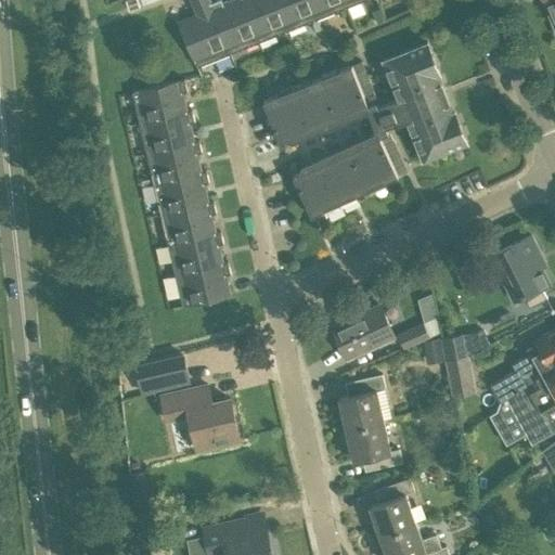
[(197,67),(227,55),(205,0),(191,0),(199,18),(192,22),(190,16),(179,21),(197,67)]
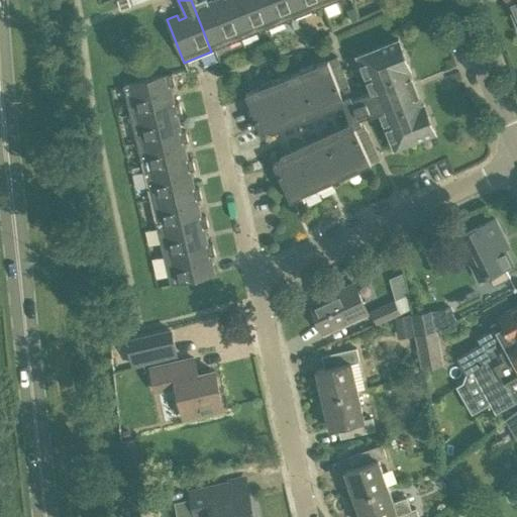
[(238,40),(222,0),(213,0),(208,2),(206,0),(201,0),(197,2),(195,0),(191,0),(211,52),(238,40)]
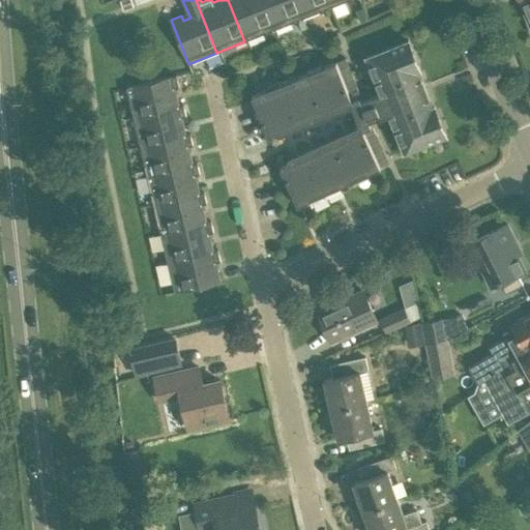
[(228,0),(244,41),(272,30),(261,0),(228,0)]
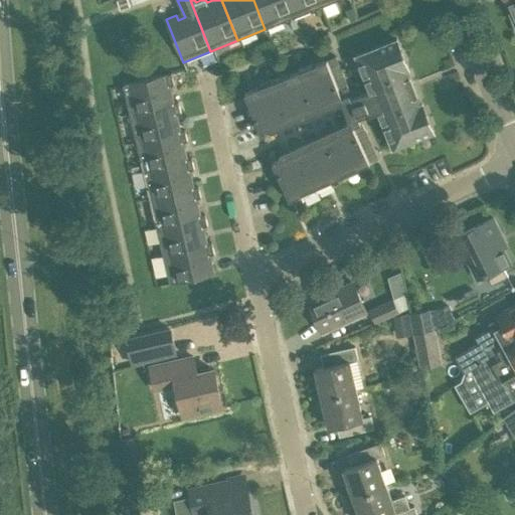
[(253,0),(265,29),(292,18),(285,0),(253,0)]
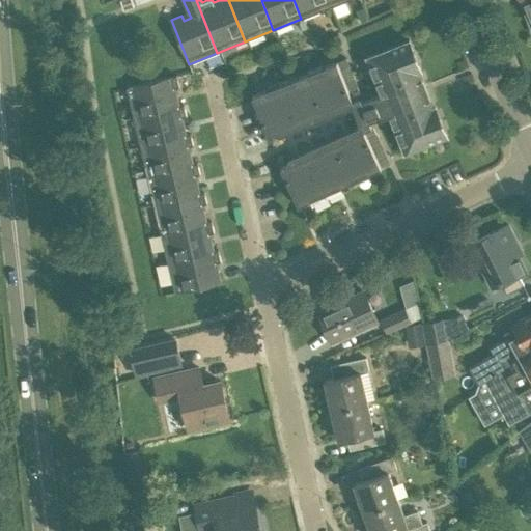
[(294,0),(301,19),(329,7),(326,0),(294,0)]
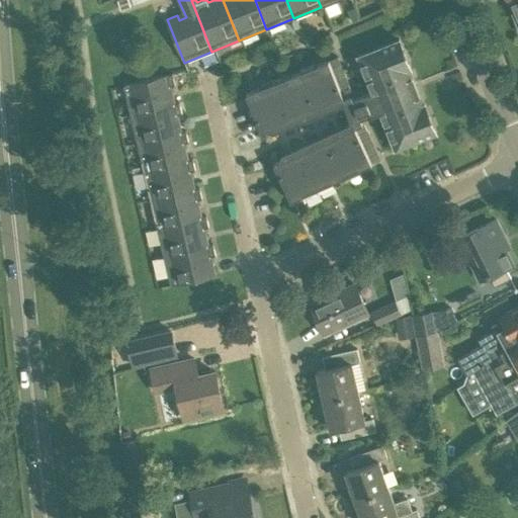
[(423,103),(409,67),(410,67),(399,38),(357,55),(372,92),(353,100),(351,95),(352,94),(337,57),(315,66),(316,67),(301,72),(301,71),(288,76),(288,77),(259,88),(246,93),(261,131),(342,99),(353,126),(274,163),(290,200),(304,194),(303,191),(331,178),(332,181),(345,175),(344,173),(357,167),(358,169),(380,159),(363,122),(362,122),(360,118),(379,110),(395,148),(435,132),(424,103),(423,103)]
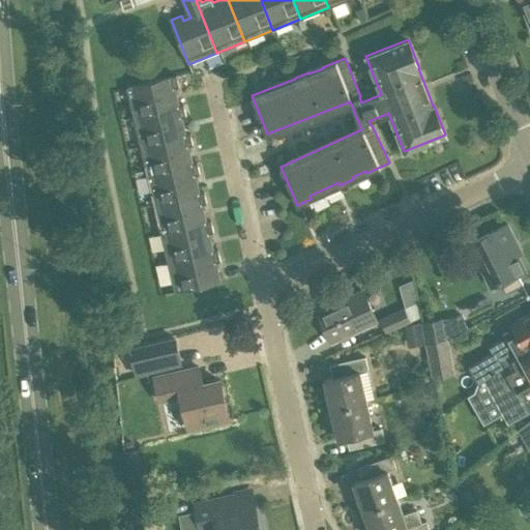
[(179,106),(179,105),(176,87),(180,86),(177,75),(125,87),(133,116),(179,106)]
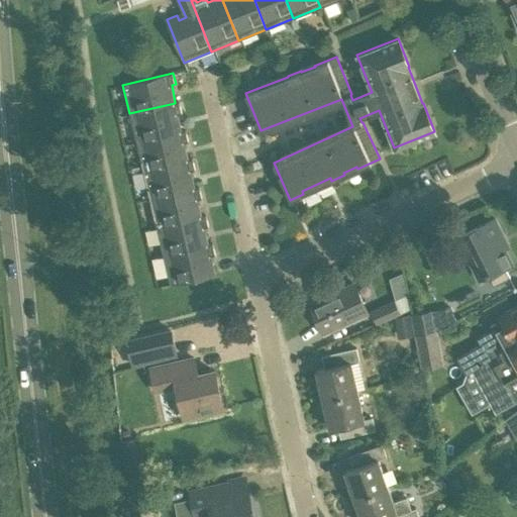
[(183,131),(182,130),(178,114),(182,113),(179,101),(175,102),(175,103),(129,113),(136,142),(183,131)]
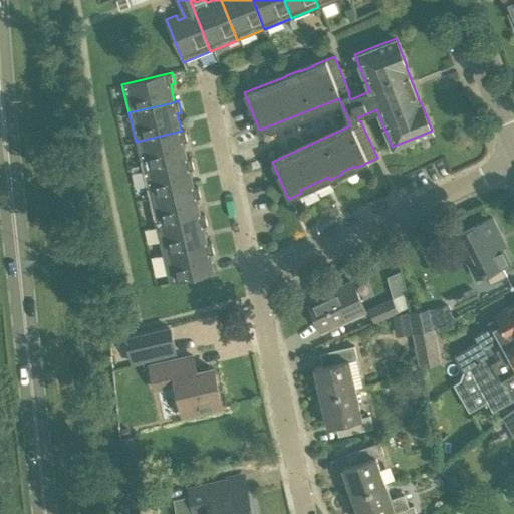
[(189,159),(188,158),(184,142),(188,141),(185,129),(181,130),(182,131),(136,142),(143,170),(189,159)]
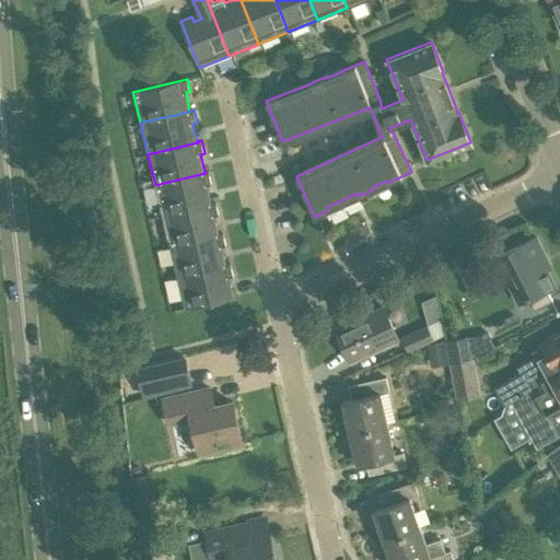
[(212,203),(212,202),(208,185),(211,184),(208,171),(205,172),(206,173),(155,185),(162,217),(171,213),(212,203)]
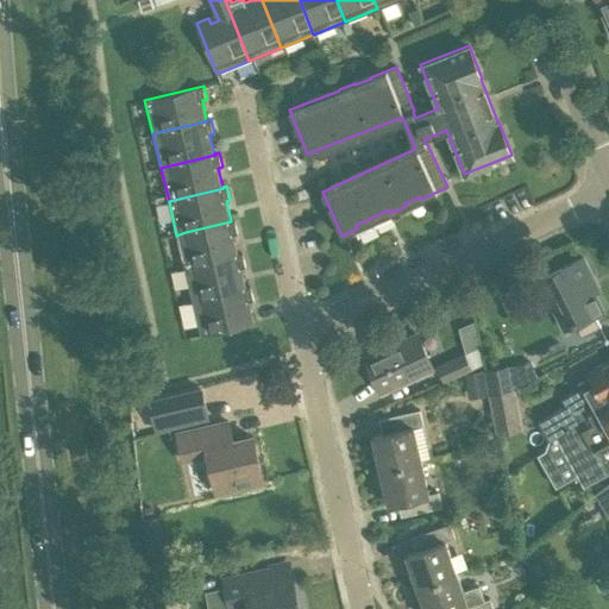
[(239,256),(238,253),(233,234),(238,233),(234,219),(231,220),(231,221),(186,232),(176,236),(184,269),(194,267),(239,256)]
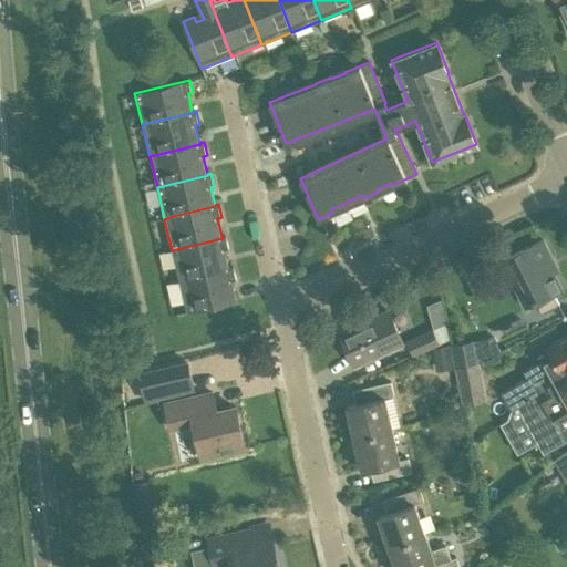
[(229,269),(229,267),(225,249),(229,248),(226,235),(222,236),(223,238),(181,248),(172,250),(179,281),(189,279),(229,269)]
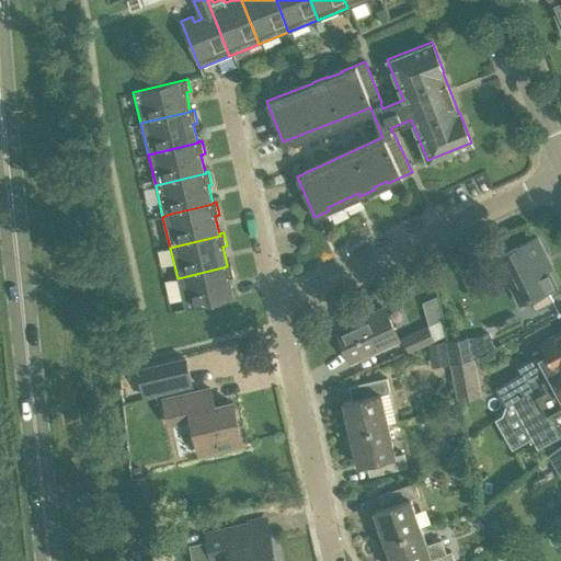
[(553,300),(548,289),(556,285),(541,256),(546,255),(537,237),(497,256),(519,302),(529,298),(535,309),(553,300)]
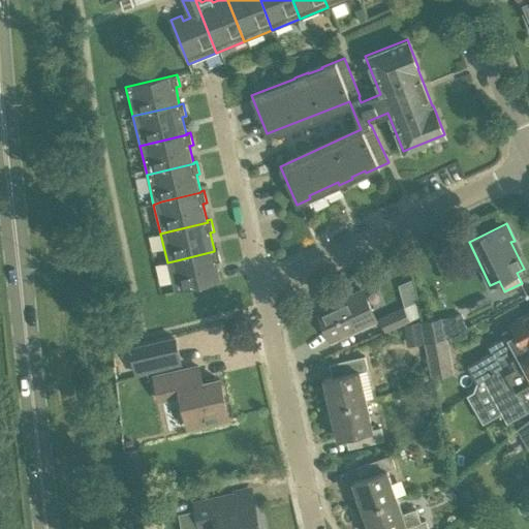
[(177,260),(167,262),(174,291),(226,279),(223,266),(218,267),(217,261),(220,260),(217,248),(214,249),(214,251),(177,260)]
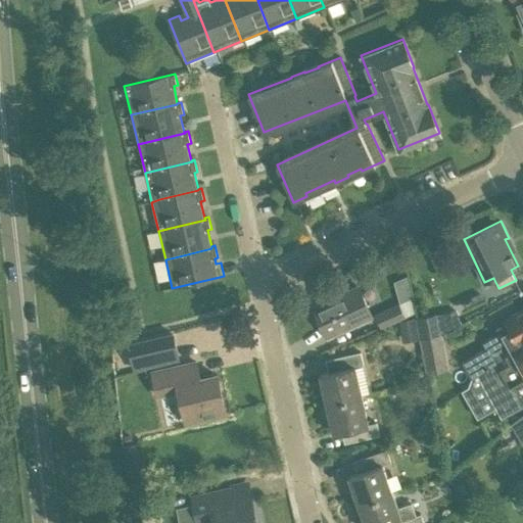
[(327,337),(372,317),(359,287),(314,307),(327,337)]
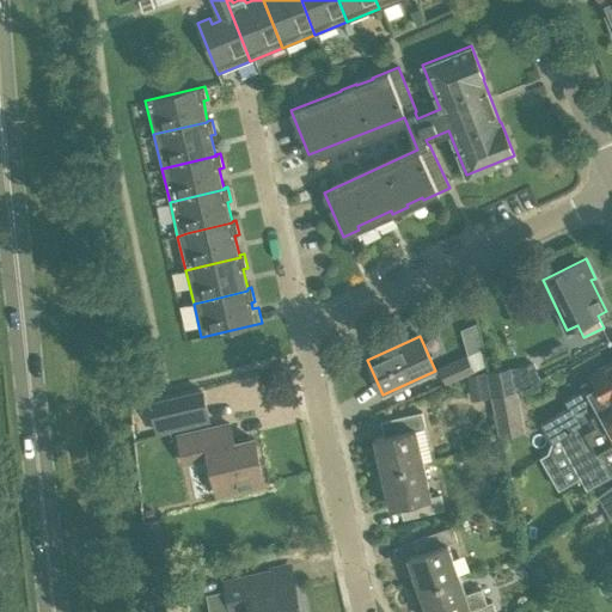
[(445,384),(473,372),(466,355),(438,367),(445,384)]
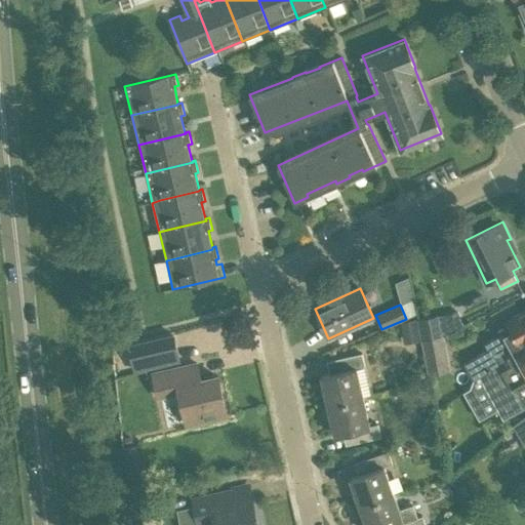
[(444,335),(465,326),(460,310),(400,322),(404,344),(420,340),(420,339),(444,335)]
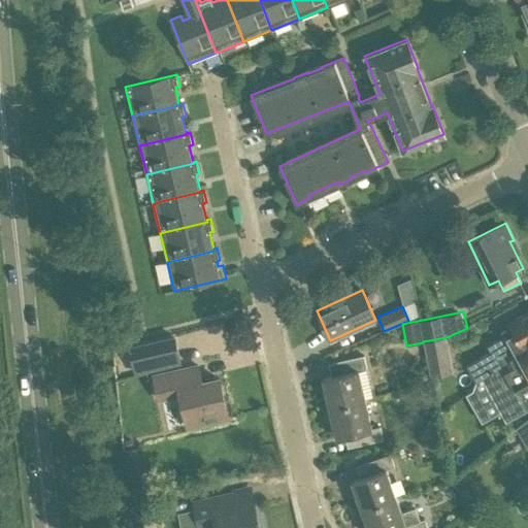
[(527,311),(512,322),(514,326),(500,333),(502,337),(487,345),(491,352),(466,365),(475,382),(482,378),(506,422),(527,409),(527,311)]
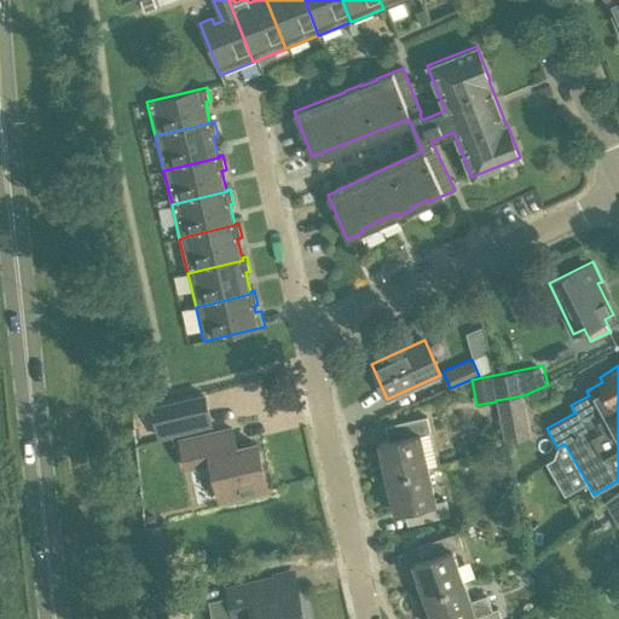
[(191,431),(189,422),(212,416),(206,394),(151,406),(158,439),(191,431)]
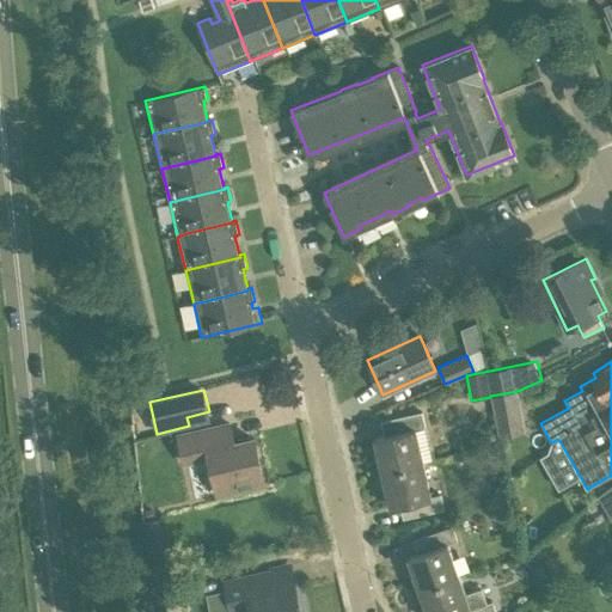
[(526,432),(518,391),(490,396),(490,397),(499,438),(526,432)]
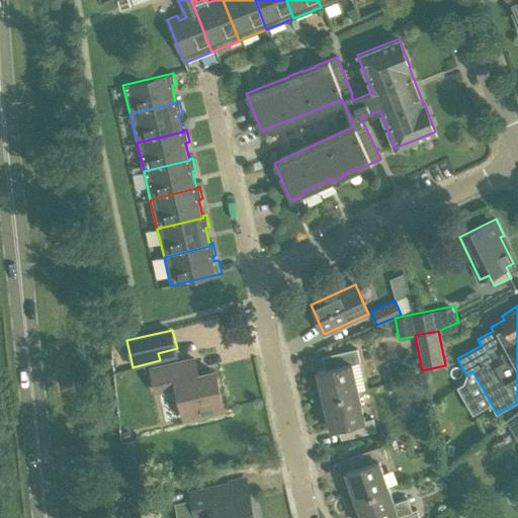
[(324,400),(358,392),(352,364),(360,362),(357,348),(330,354),(333,367),(317,370),(324,400)]
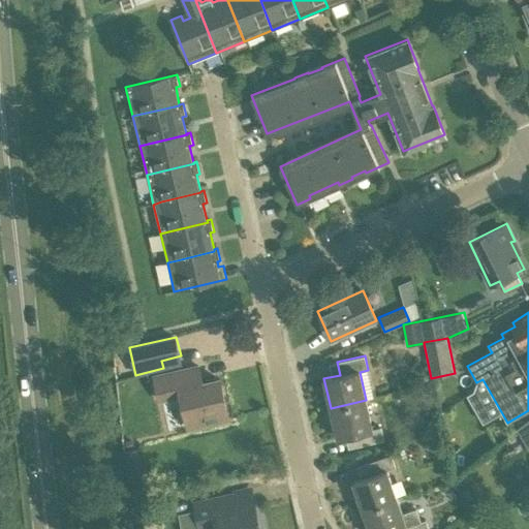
[(201,383),(197,366),(154,376),(160,400),(181,396),(188,428),(228,418),(220,379),(201,383)]
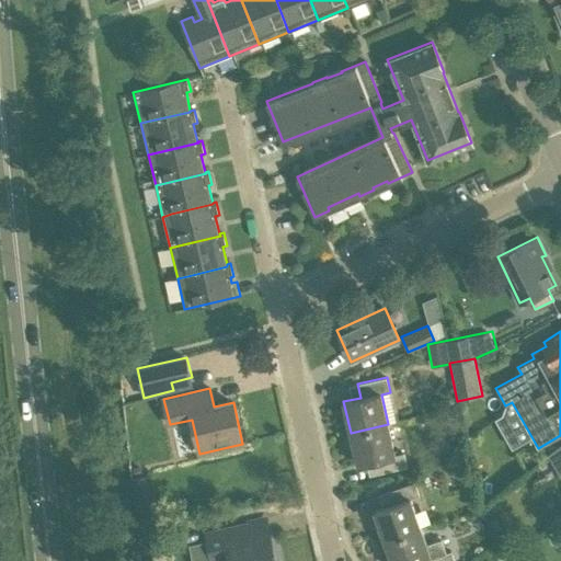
[(450,430),(460,427),(457,414),(447,416),(450,430)]
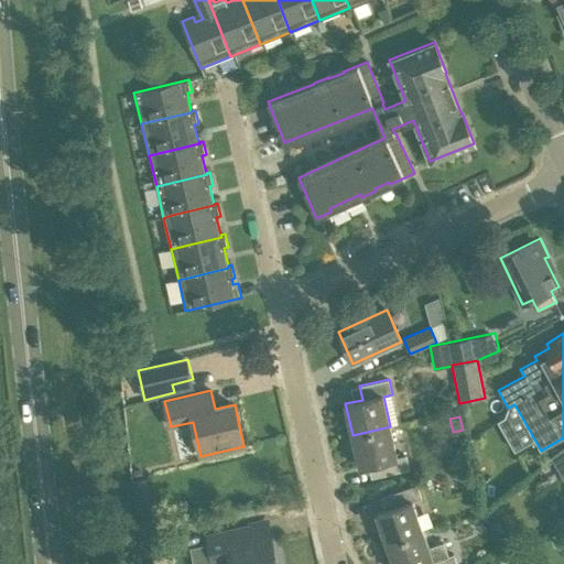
[(390,426),(353,435),(359,466),(377,463),(380,477),(410,469),(407,455),(397,457),(390,426)]
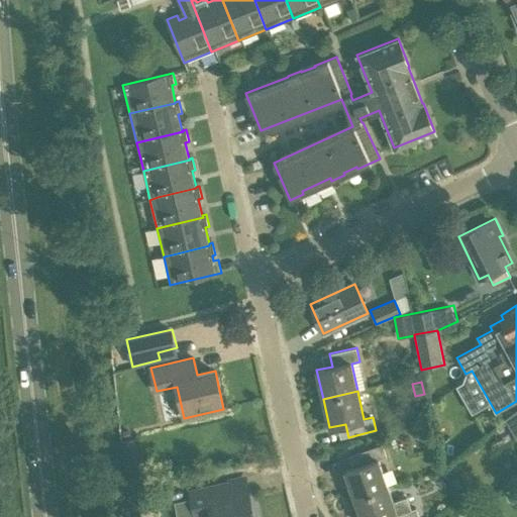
[(516,409),(505,419),(515,437),(516,436),(516,409)]
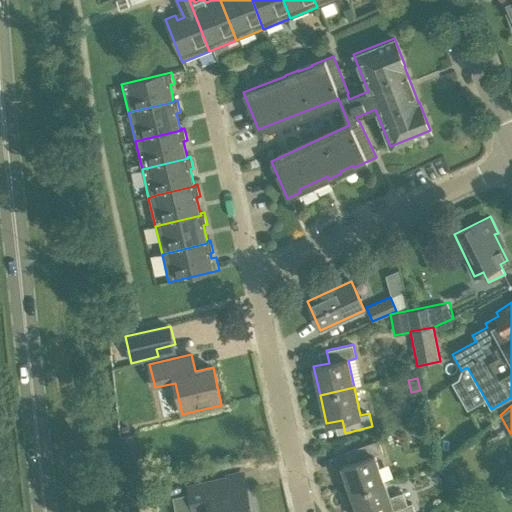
[(351,494),(384,483),(375,456),(383,453),(378,440),(352,449),(357,461),(341,466),(351,494)]
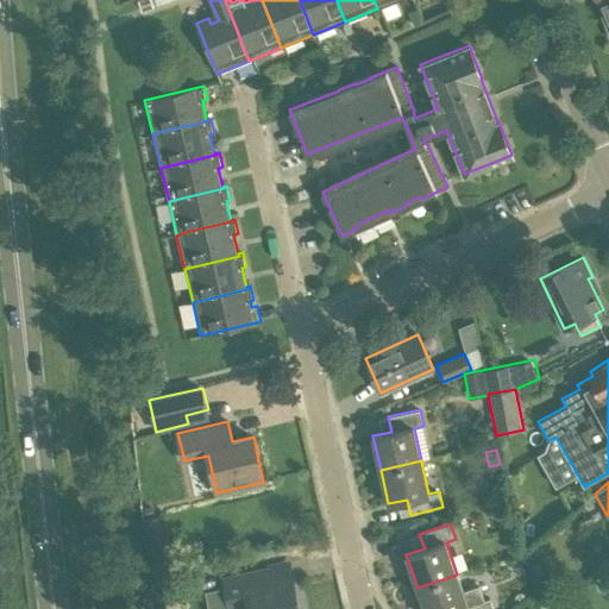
[(165,551),(148,554),(150,569),(168,565),(165,551)]
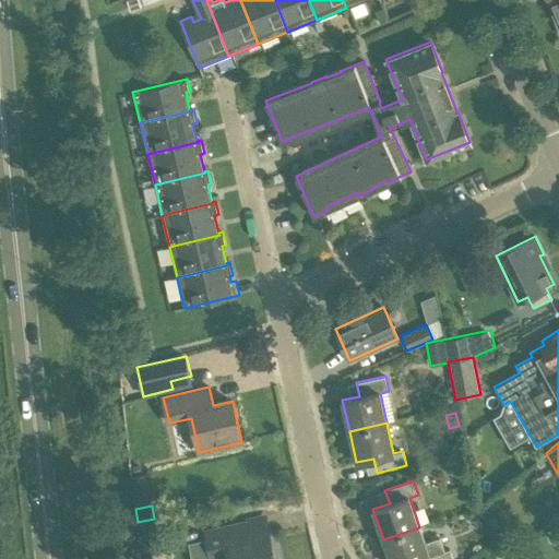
[(242,545),(238,524),(205,531),(211,556),(227,551),(228,558),(273,558),(270,538),(242,545)]
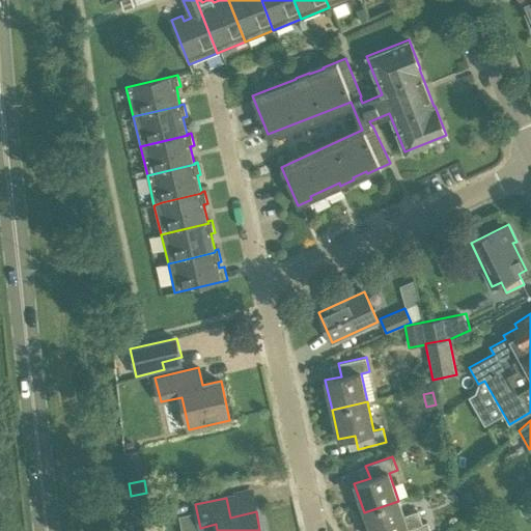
[(398,501),(364,512),(370,530),(429,530),(427,522),(422,524),(418,510),(403,515),(398,501)]
